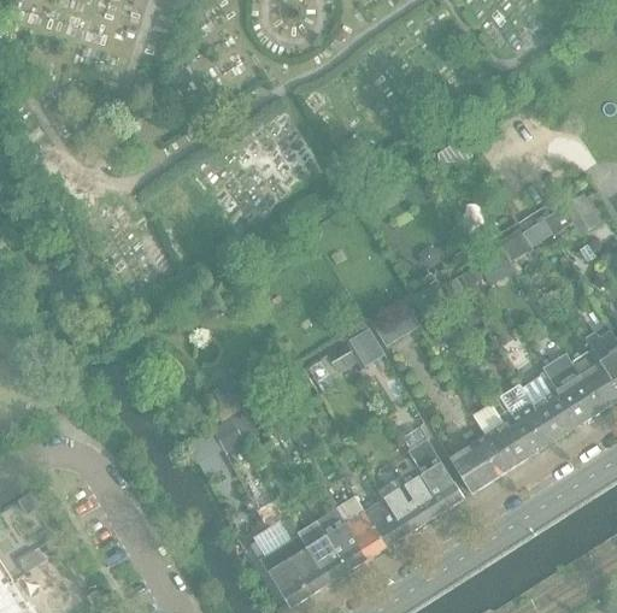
[(601,222),(583,193),(563,206),(573,222),(581,235),(601,222)]
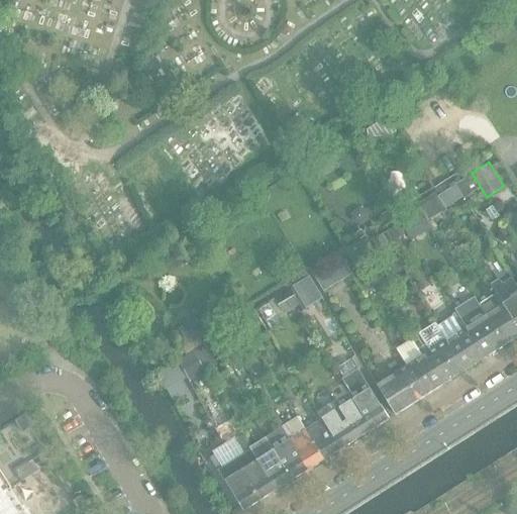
[(480,186),(472,173),(455,183),(462,195),(464,197),(468,195),(468,193),(480,186)]
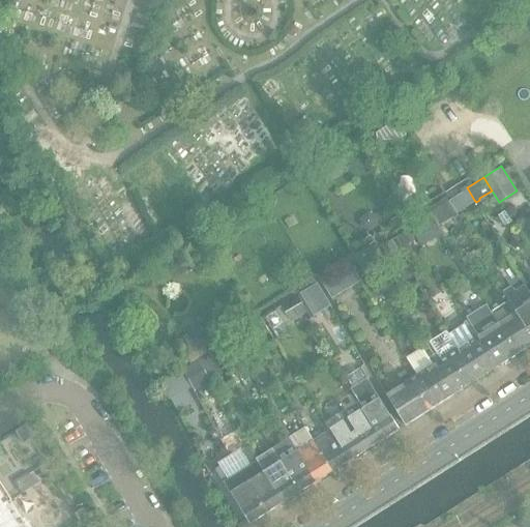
[(474,200),(467,187),(449,199),(457,212),(474,200)]
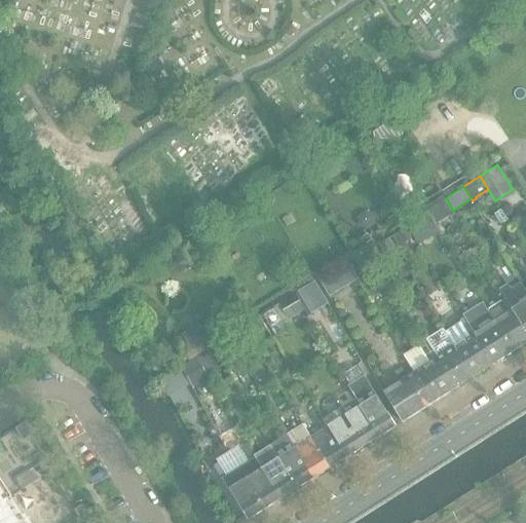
[(453,211),(446,197),(443,193),(425,206),(427,209),(434,220),(436,223),(449,214),(450,216),(454,213),(453,211)]
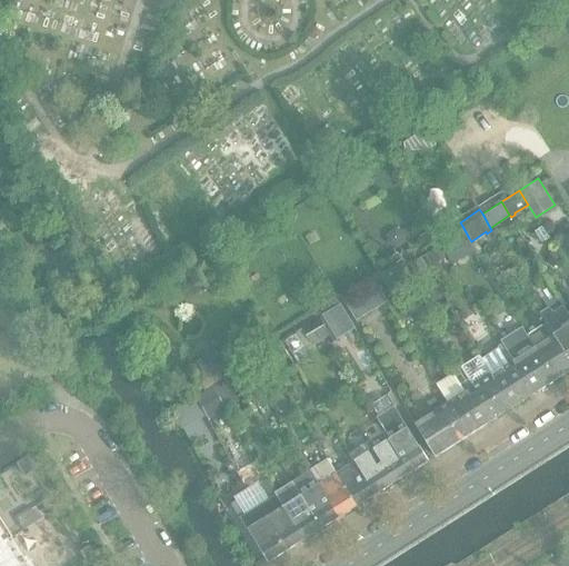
[(447,255),(439,244),(423,255),(430,265),(447,255)]
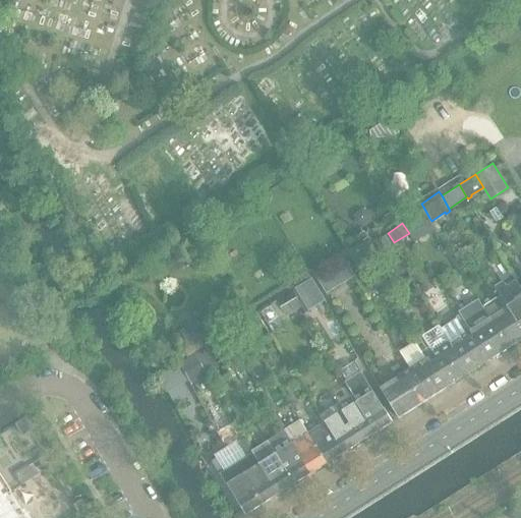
[(379,267),(364,244),(350,253),(364,276),(379,267)]
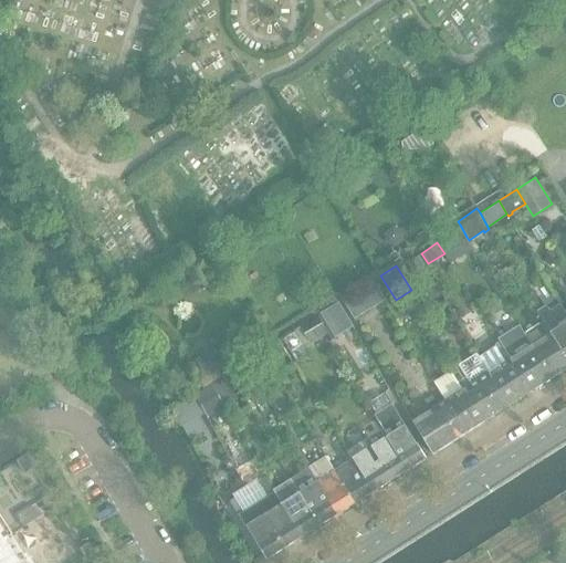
[(354,316),(385,298),(376,282),(345,301),(354,316)]
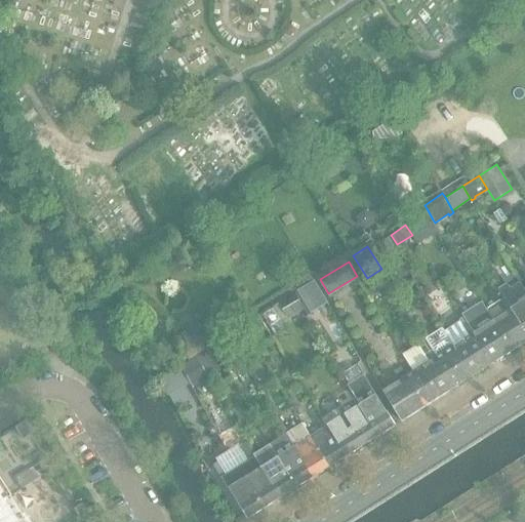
[(294,291),(305,307),(308,314),(312,311),(310,306),(324,297),(315,283),(314,280),(299,288),(294,291)]
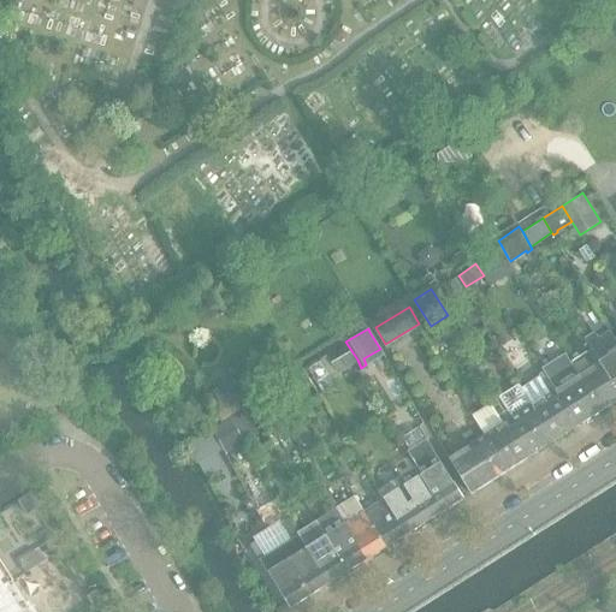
[(615,350),(610,355),(594,331),(586,336),(593,348),(592,348),(615,386),(615,350)]
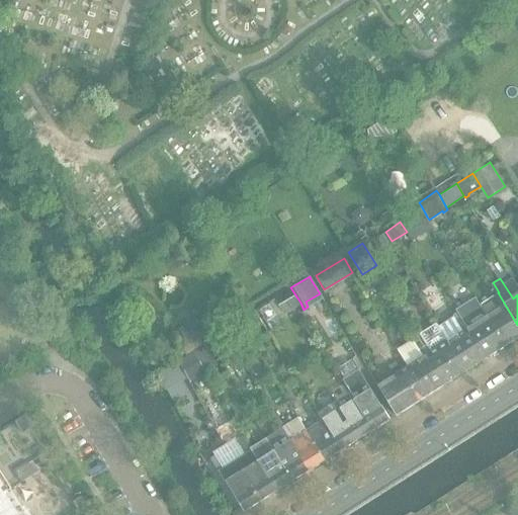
[(300,303),(290,287),(274,297),(275,298),(272,301),(278,310),(281,308),(284,313),(300,303)]
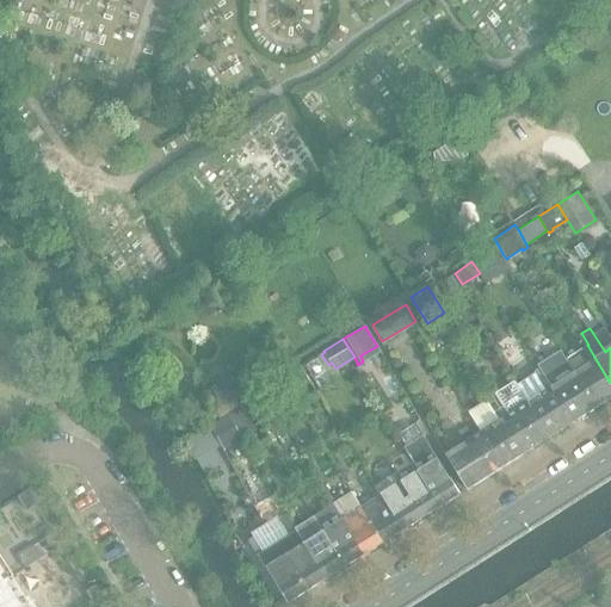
[(610,396),(610,383),(587,345),(567,358),(597,406),(610,396)]
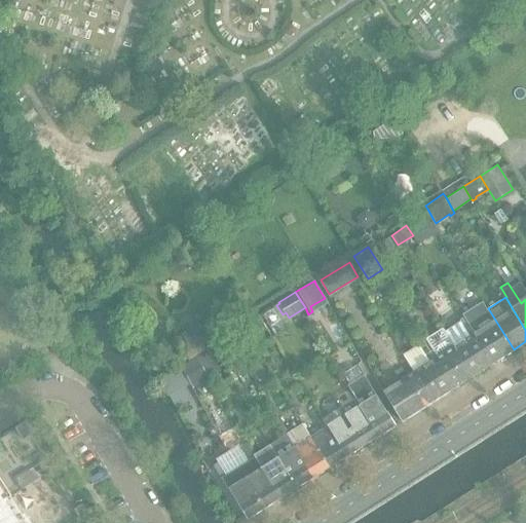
[(514,349),(488,308),(484,302),(464,314),(464,315),(494,362),(514,349)]
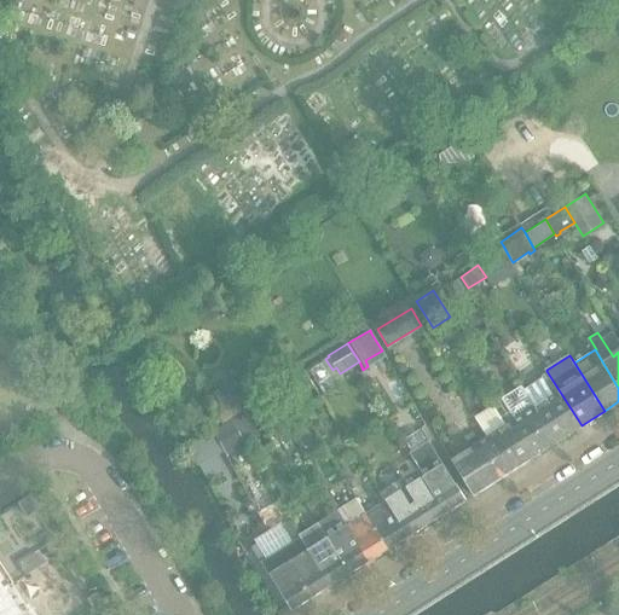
[(322,360),(310,369),(324,393),(339,384),(322,360)]
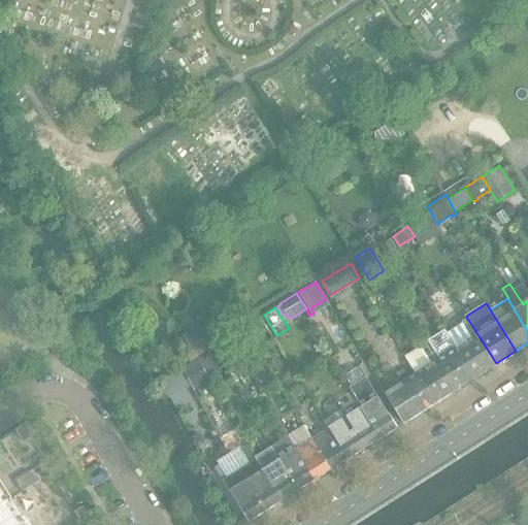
[(475,376),(496,363),(466,317),(461,320),(470,337),(456,347),(475,376)]
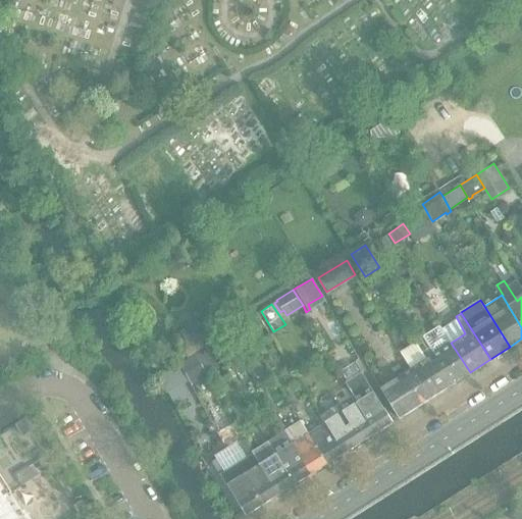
[(254,314),(244,320),(251,332),(261,326),(254,314)]
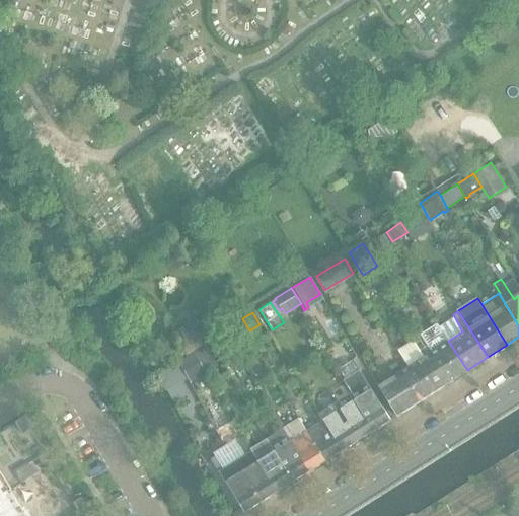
[(205,334),(195,317),(178,327),(189,344),(205,334)]
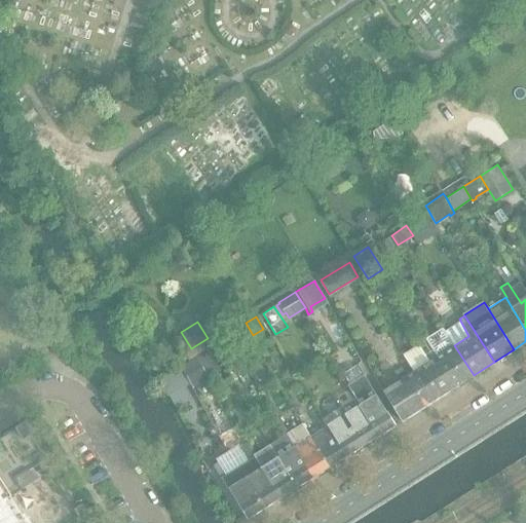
[(242,325),(228,333),(237,347),(251,339),(242,325)]
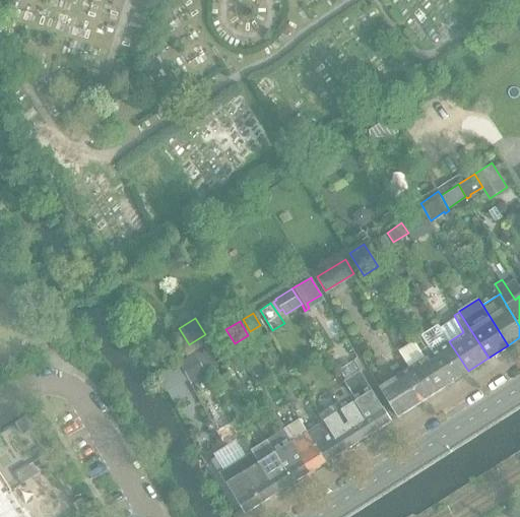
[(468,371),(449,341),(438,323),(421,333),(423,334),(420,335),(449,383),(468,371)]
